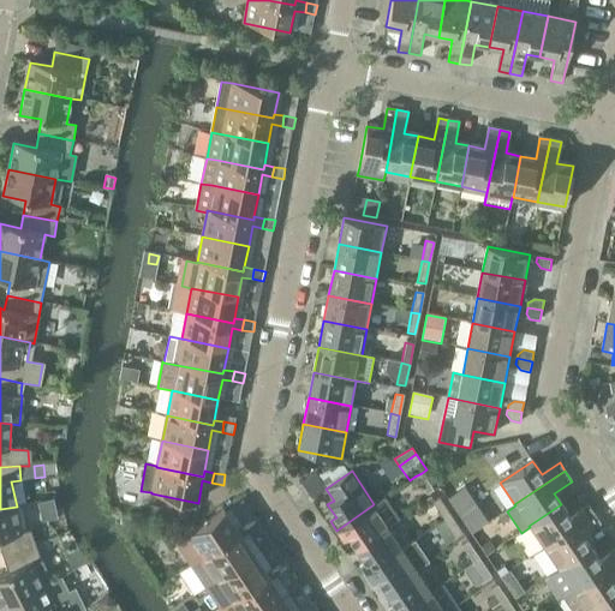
[(422,473),(415,477),(427,496),(434,491),(422,473)]
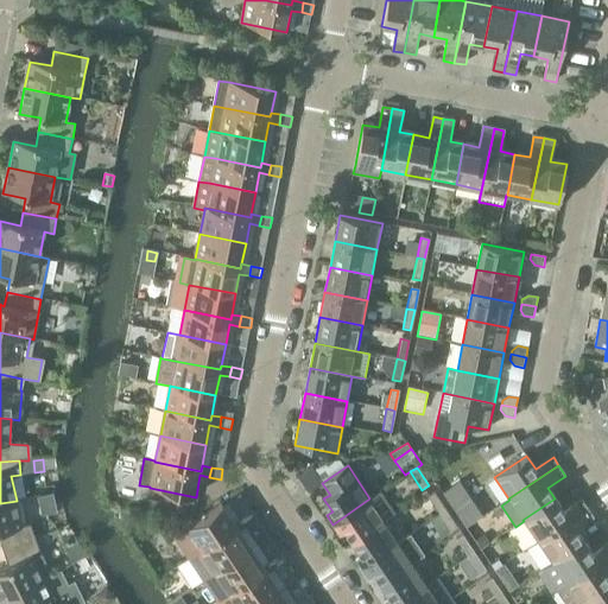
[(483,517),(460,482),(442,494),(466,529),(483,517)]
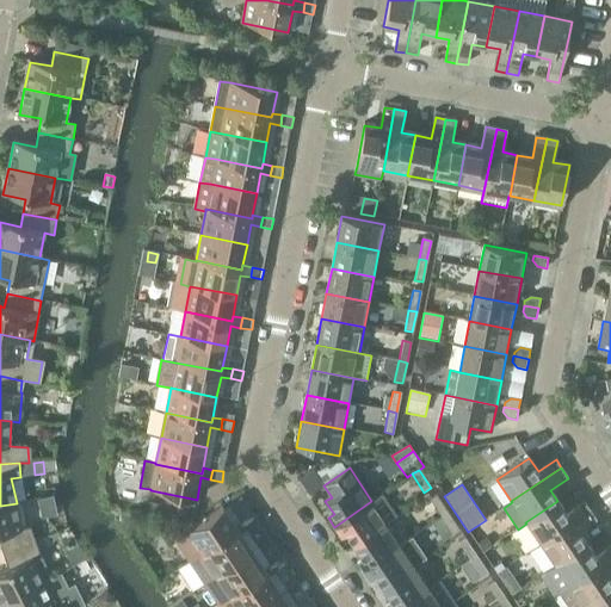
[(371,501),(334,527),(341,537),(346,533),(355,544),(386,522),(396,516),(382,495),(371,501)]
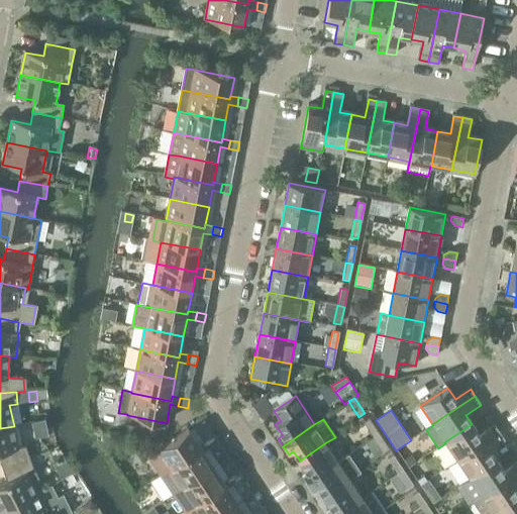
[(374,438),(379,434),(369,419),(364,423),(374,438)]
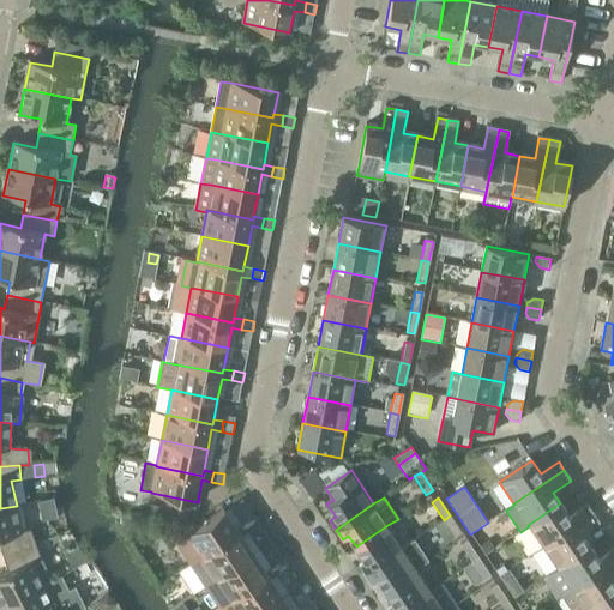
[(543,548),(594,514),(588,505),(569,517),(560,503),(528,525),(529,526),(543,548)]
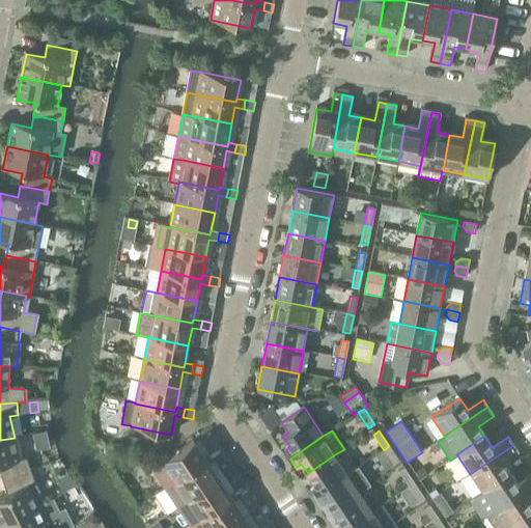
[(15,438),(0,440),(0,473),(2,481),(31,471),(27,459),(19,461),(15,438)]
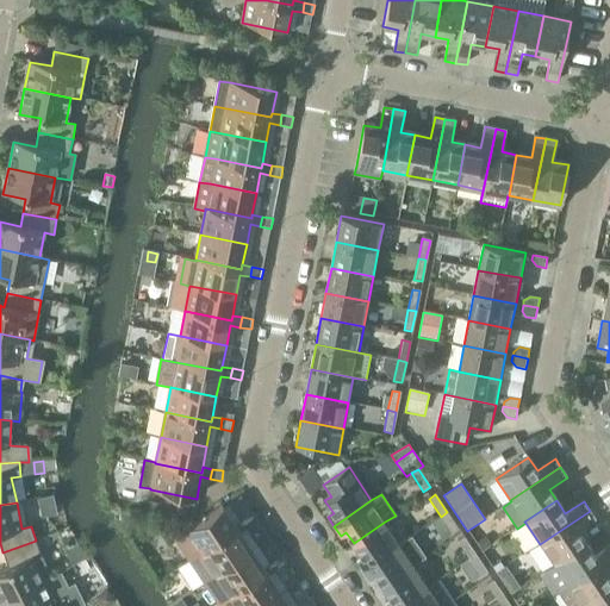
[(175,539),(190,561),(238,529),(235,525),(223,507),(175,539)]
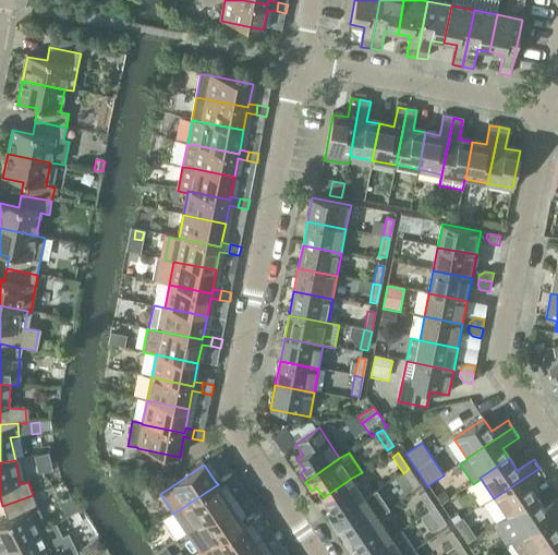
[(507,518),(536,498),(529,487),(545,477),(540,468),(494,498),(507,518)]
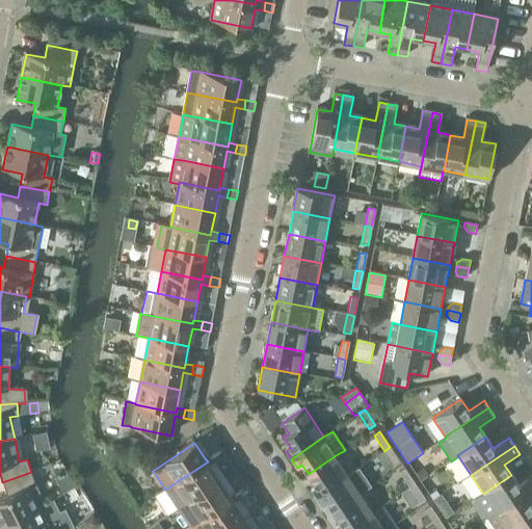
[(390,447),(384,451),(394,466),(400,461),(390,447)]
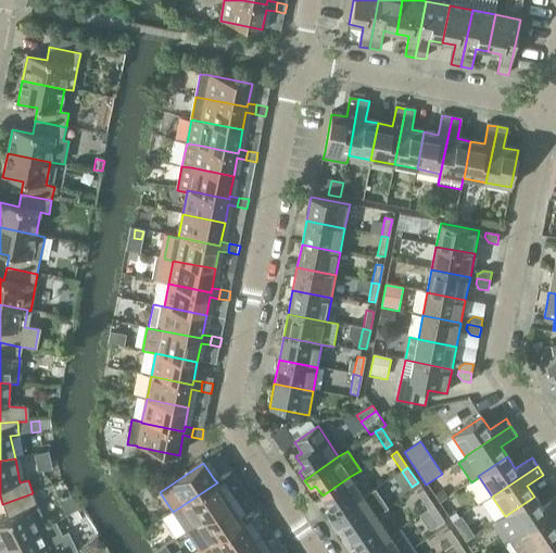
[(223,474),(227,481),(236,476),(230,468),(223,474)]
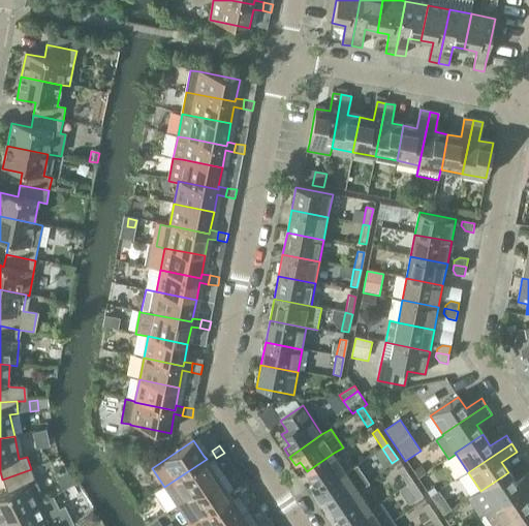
[(177,505),(218,477),(209,463),(216,458),(212,451),(204,456),(207,459),(164,487),(177,505)]
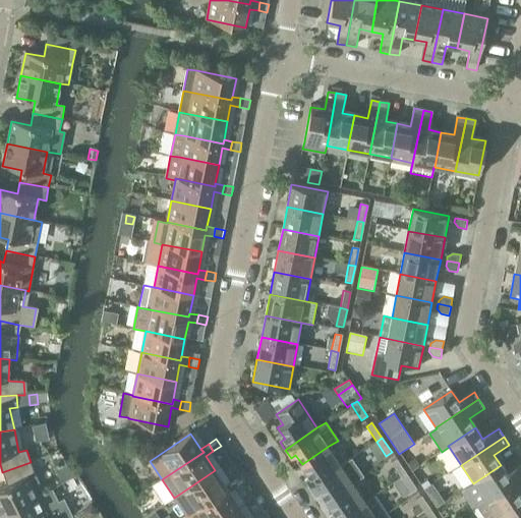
[(329,446),(302,464),(309,475),(304,478),(309,485),(342,464),(329,446)]
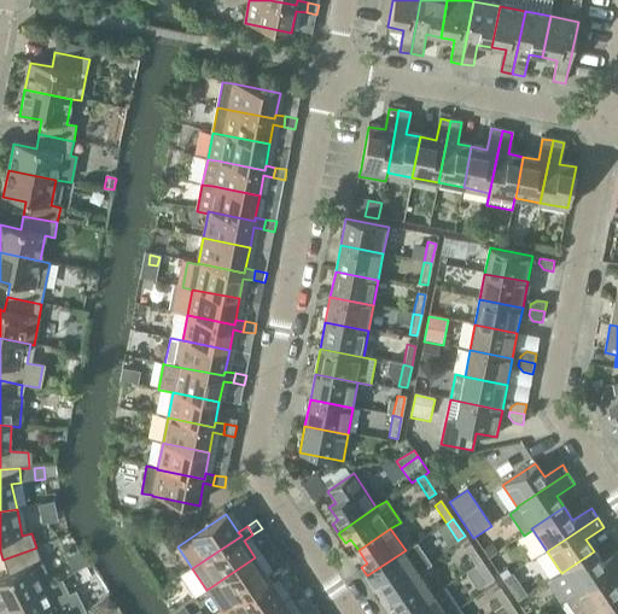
[(406,550),(367,576),(374,586),(379,583),(386,594),(419,572),(431,563),(417,543),(406,550)]
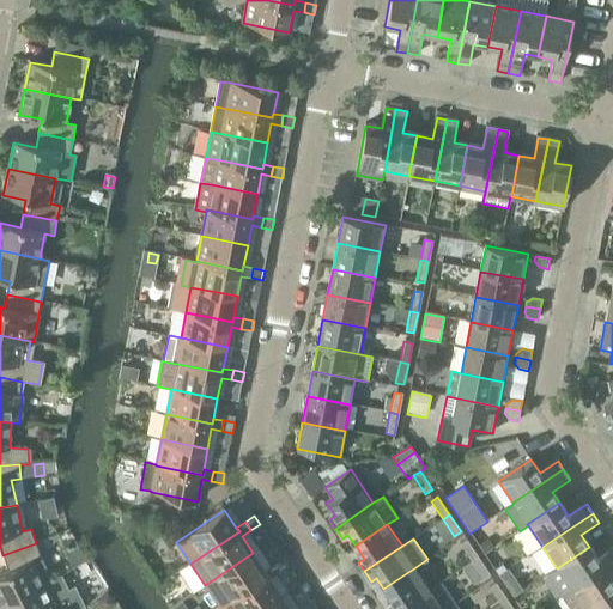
[(472,561),(478,558),(466,540),(460,544),(472,561)]
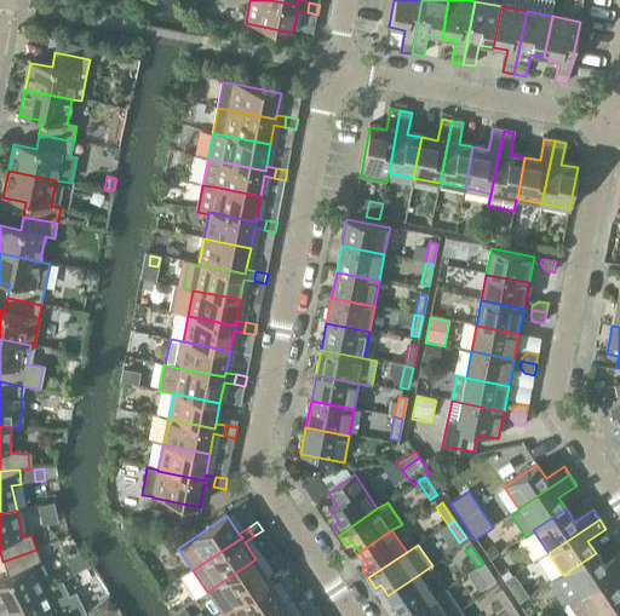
[(498,557),(492,548),(483,554),(489,563),(498,557)]
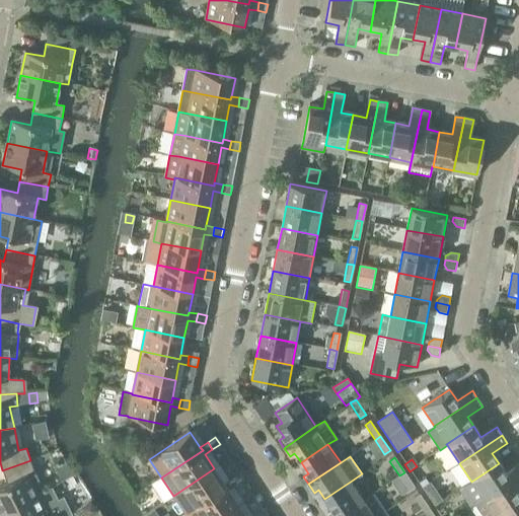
[(0,513),(0,514),(36,496),(27,475),(34,472),(30,460),(2,470),(7,485),(0,488),(0,513)]
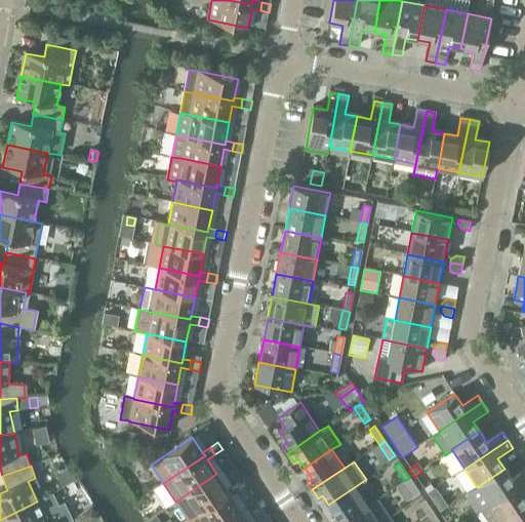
[(505,469),(477,487),(469,492),(481,511),(524,481),(524,470),(512,479),(505,469)]
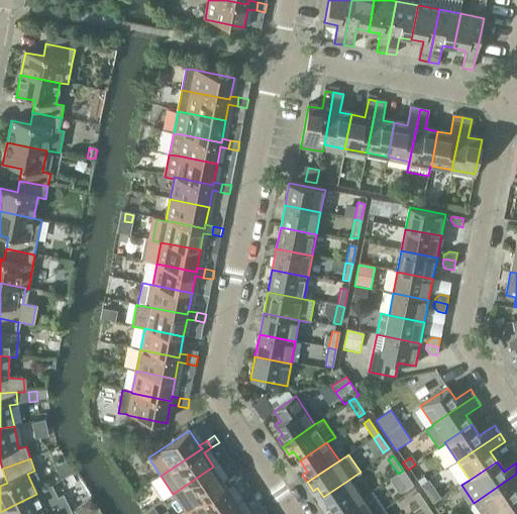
[(213,467),(173,494),(186,512),(226,485),(223,482),(213,467)]
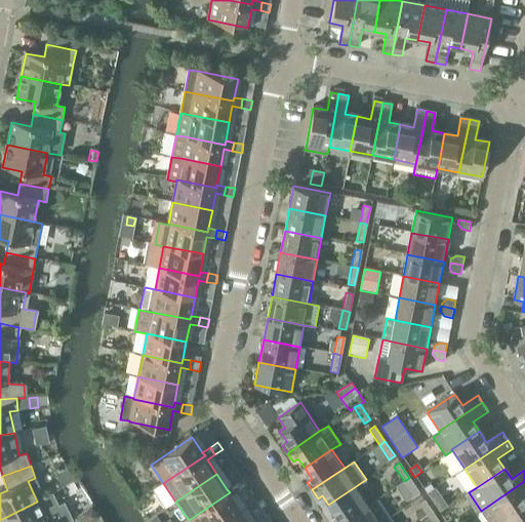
[(409,478),(404,481),(414,496),(419,492),(409,478)]
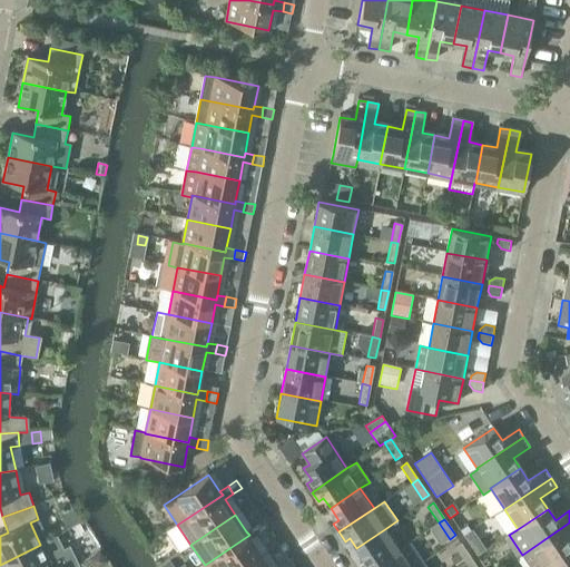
[(255,526),(259,534),(268,528),(263,520),(255,526)]
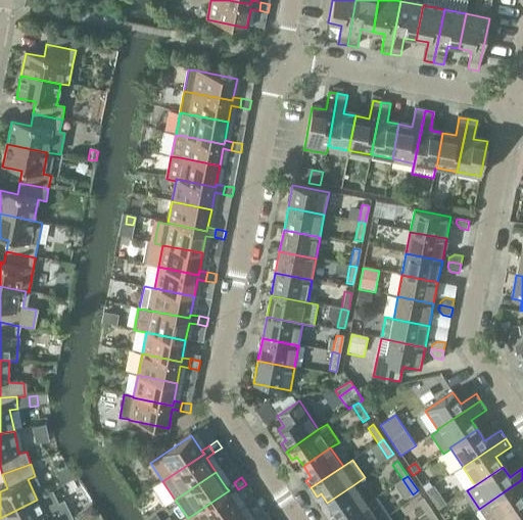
[(502,519),(522,506),(522,497),(521,493),(522,491),(522,479),(479,509),(486,519),(502,519)]
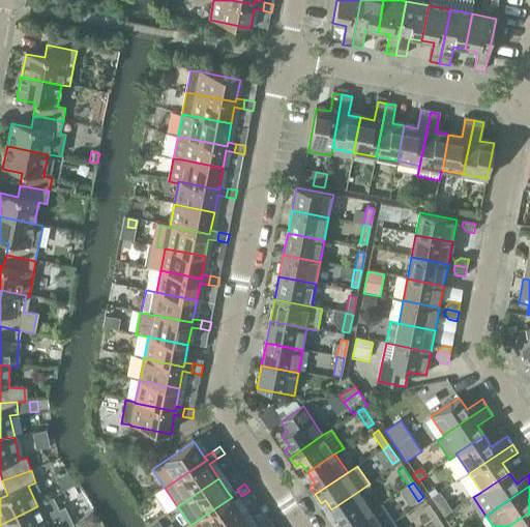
[(241,496),(237,489),(229,494),(232,497),(190,525),(190,526),(227,526),(243,516),(234,501),(241,496)]
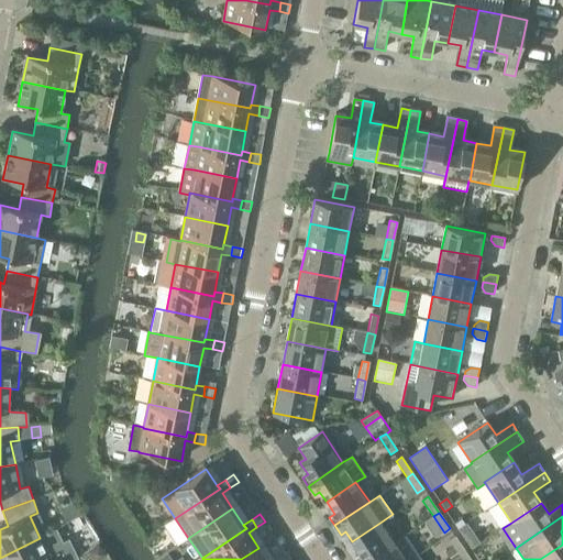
[(382,522),(352,541),(361,553),(355,557),(357,559),(367,559),(396,541),(382,522)]
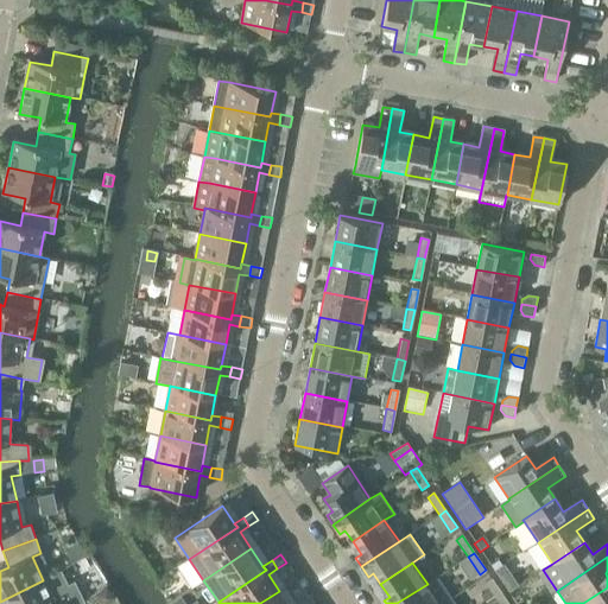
[(502,568),(494,573),(500,583),(508,577),(502,568)]
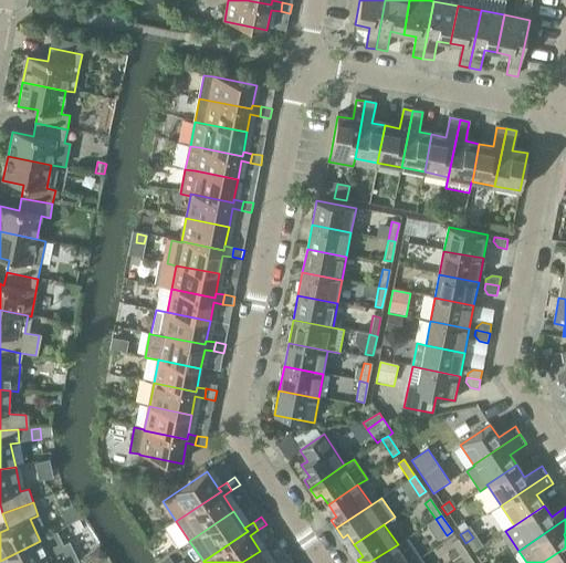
[(398,544),(369,562),(415,562),(420,559),(407,539),(398,544)]
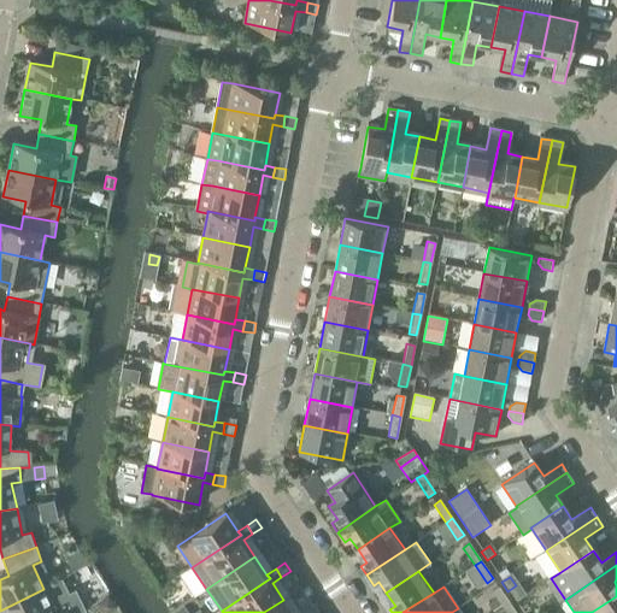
[(504,609),(511,605),(499,587),(492,591),(497,599),(504,609)]
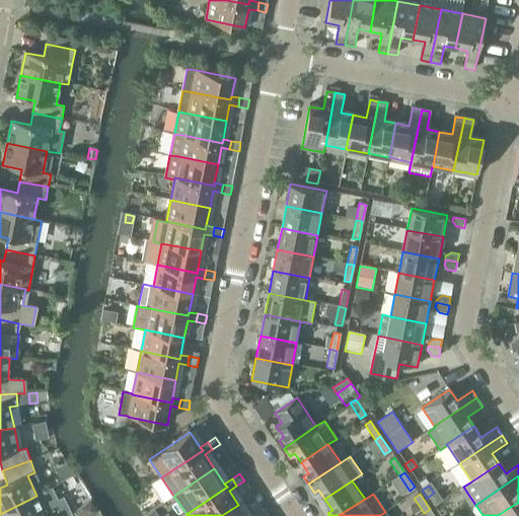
[(36,496),(0,514),(0,515),(56,515),(49,504),(43,507),(36,496)]
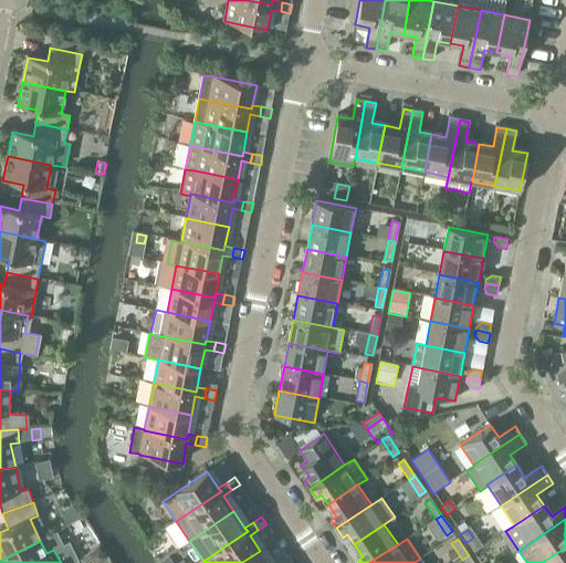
[(565,562),(565,548),(543,562),(565,562)]
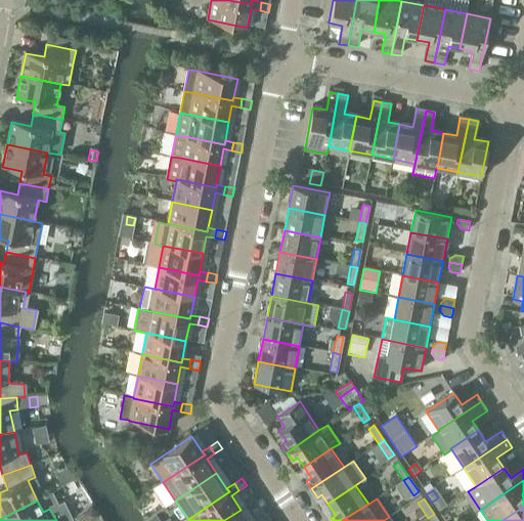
[(99,519),(92,508),(81,515),(85,520),(97,520),(99,519)]
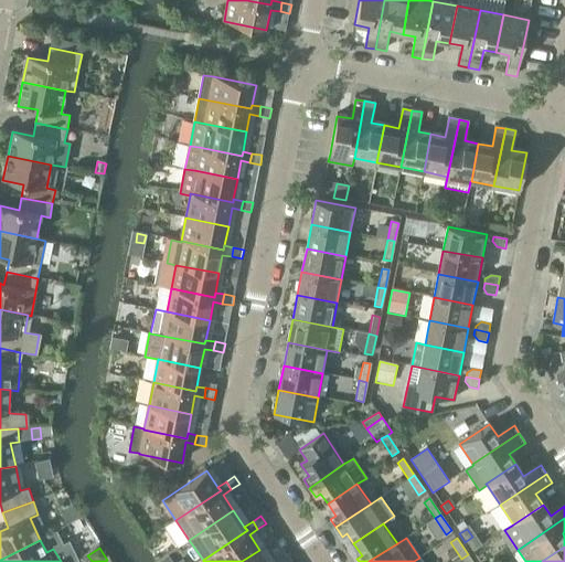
[(455,549),(447,554),(452,561),(460,561),(462,560),(461,559),(455,549)]
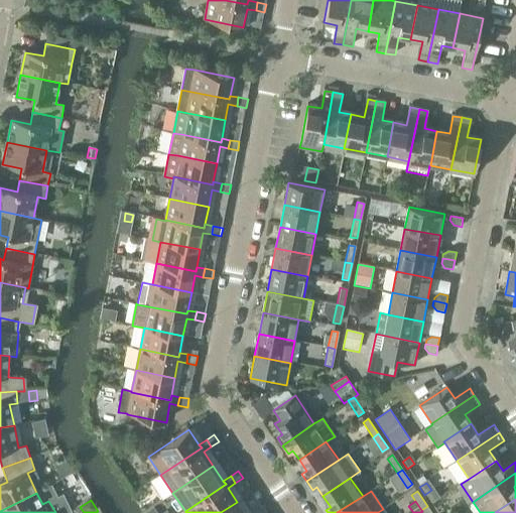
[(244,512),(237,502),(221,512),(244,512)]
